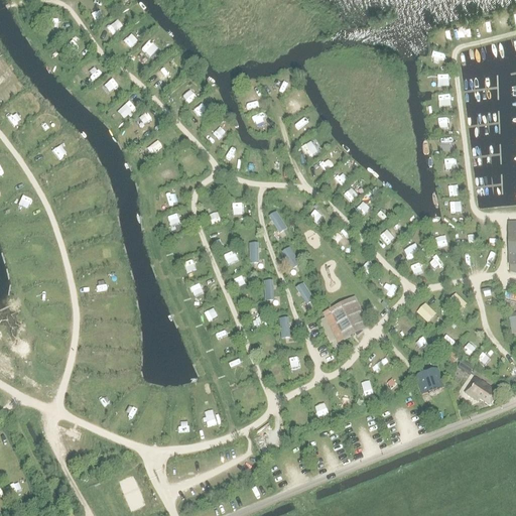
[(435,53),(435,65),(446,65),(446,53),(435,53)]
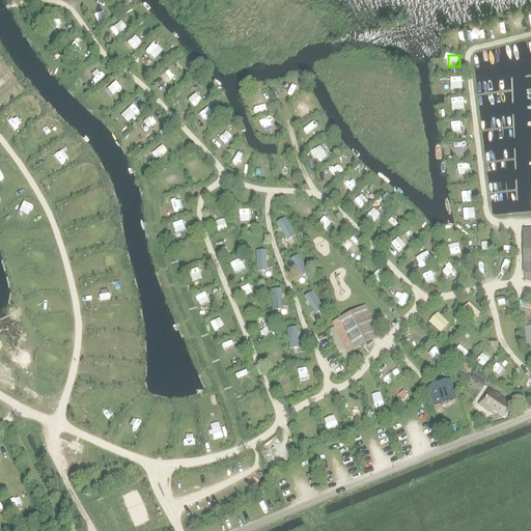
[(451,89),(464,88),(463,77),(450,77),(451,89)]
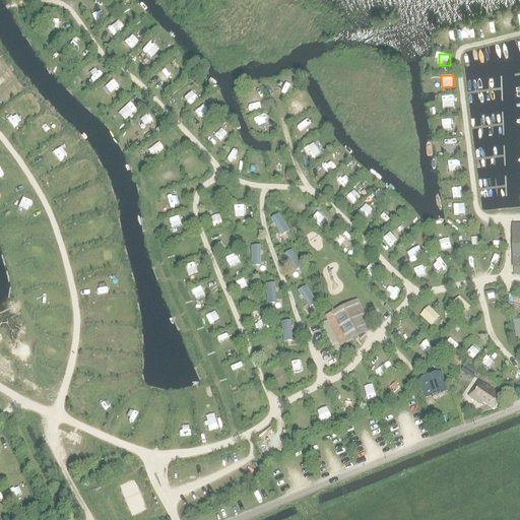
[(108,96),(116,90),(110,80),(102,86),(108,96)]
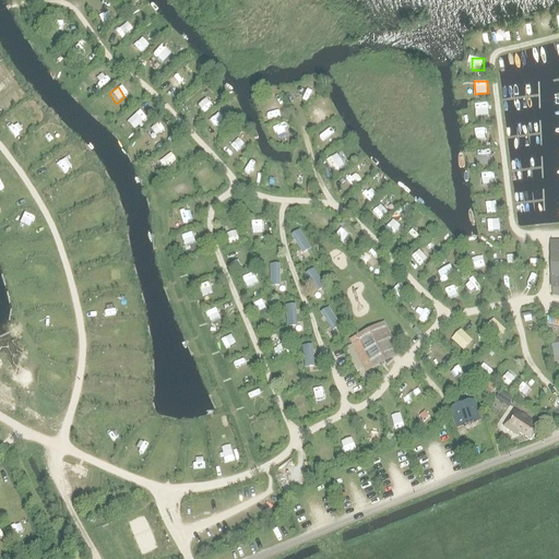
[(488,102),(478,103),(478,114),(488,113),(488,102)]
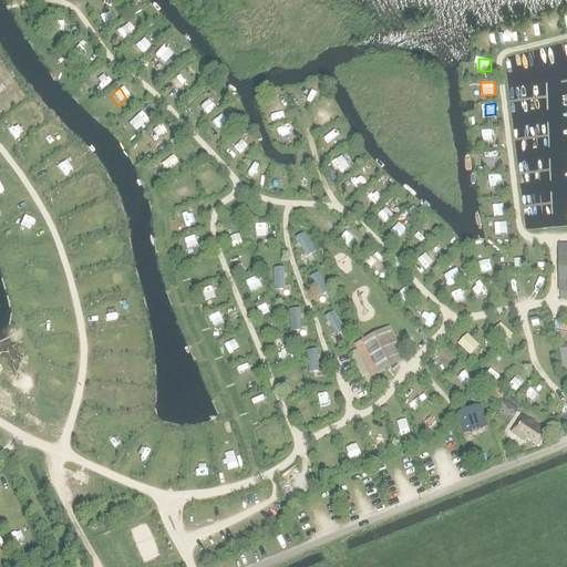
[(327,124),(338,120),(336,114),(325,119),(327,124)]
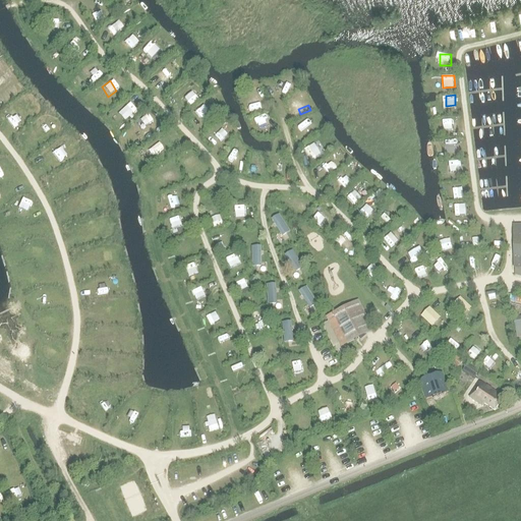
[(303,134),(307,132),(302,123),(298,125),(303,134)]
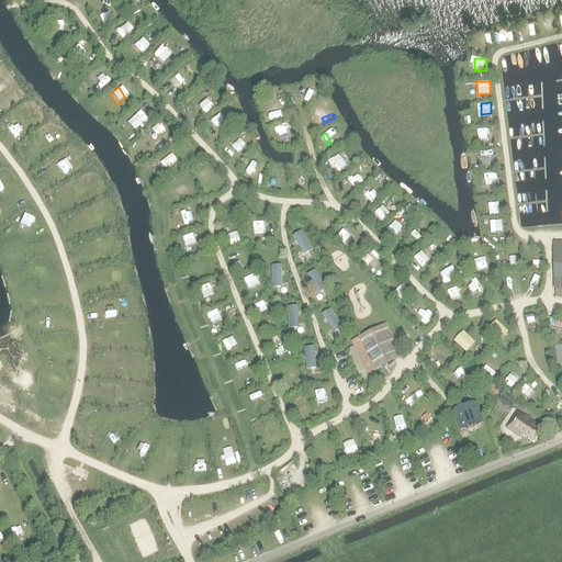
[(486,161),(497,159),(496,148),(484,150),(486,161)]
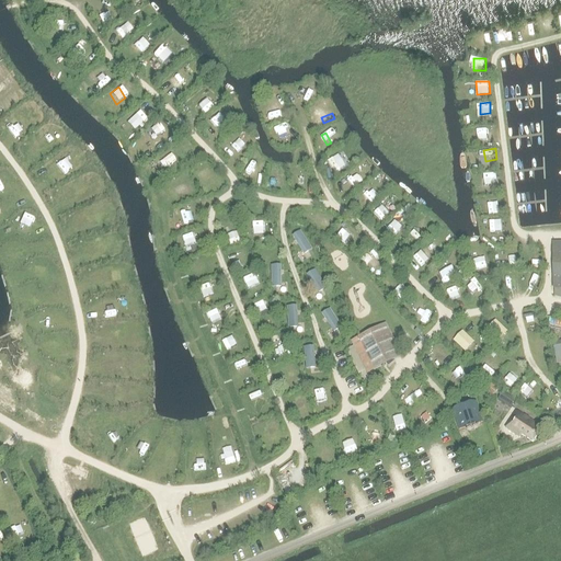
[(479,202),(481,216),(494,214),(492,199),(479,202)]
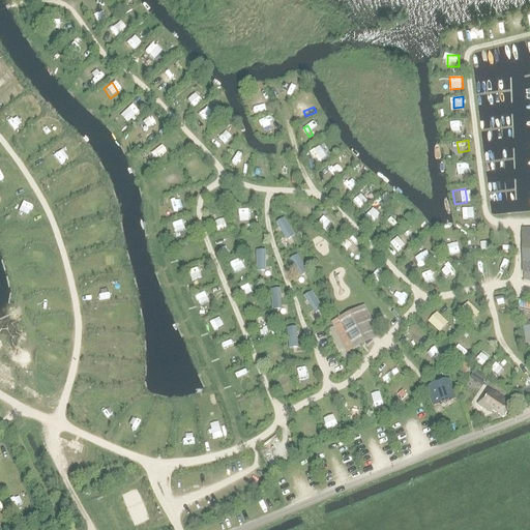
[(361,193),(354,200),(361,208),(369,202),(361,193)]
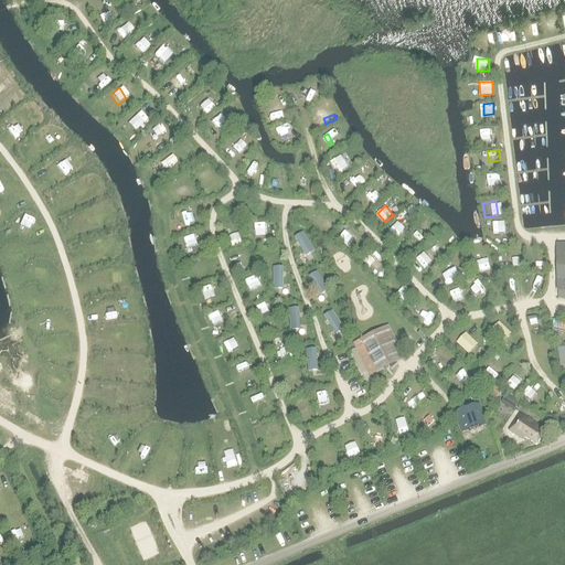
[(497,221),(498,231),(508,230),(507,220),(497,221)]
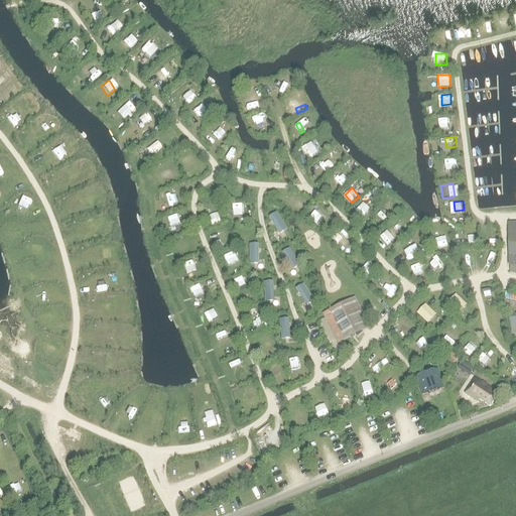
[(278,212),(269,218),(279,234),(288,229),(278,212)]
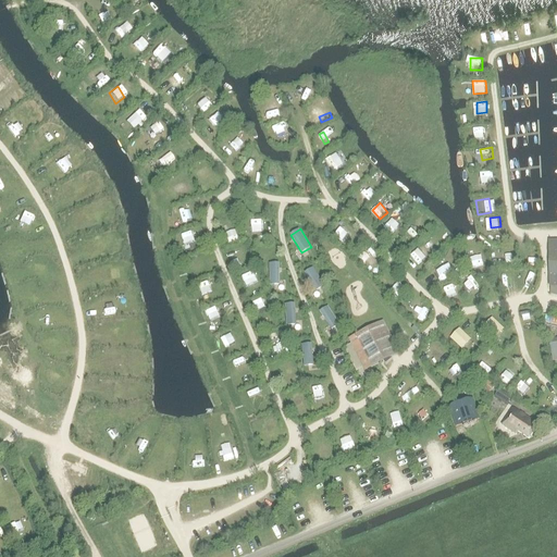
[(425,258),(434,250),(428,243),(420,250),(425,258)]
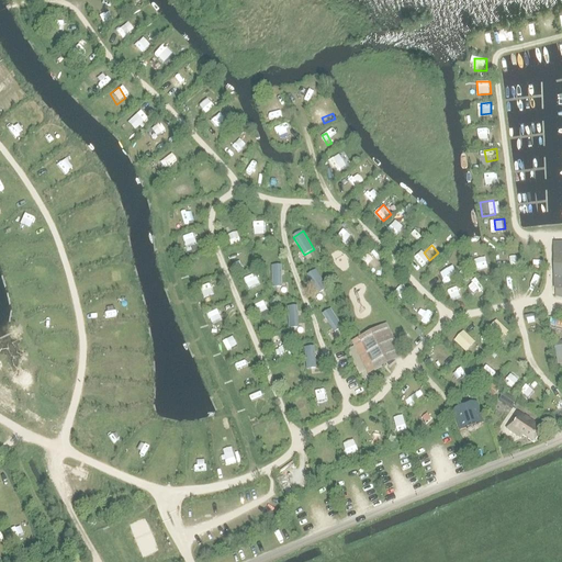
[(272,288),(281,288),(281,266),(271,266),(272,288)]
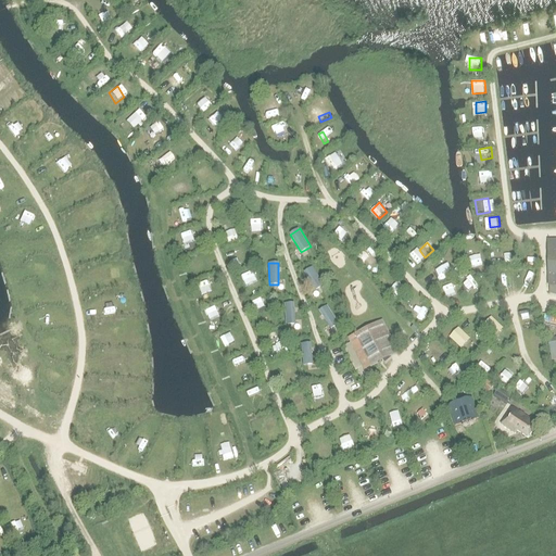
[(313,267),(303,273),(314,290),(324,285),(313,267)]
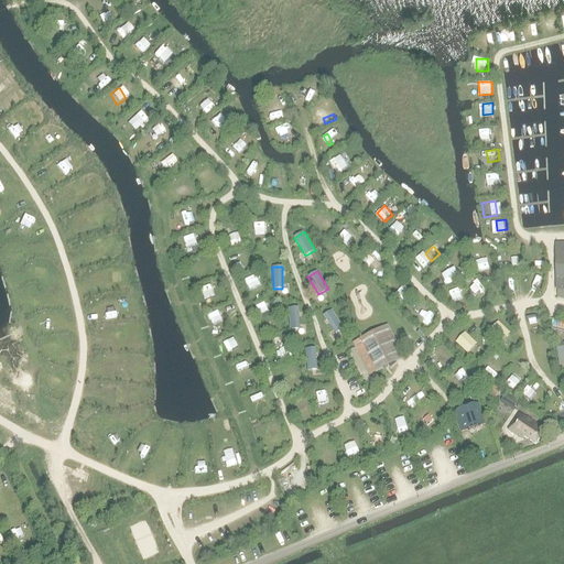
[(458,273),(445,279),(446,283),(461,279),(458,273)]
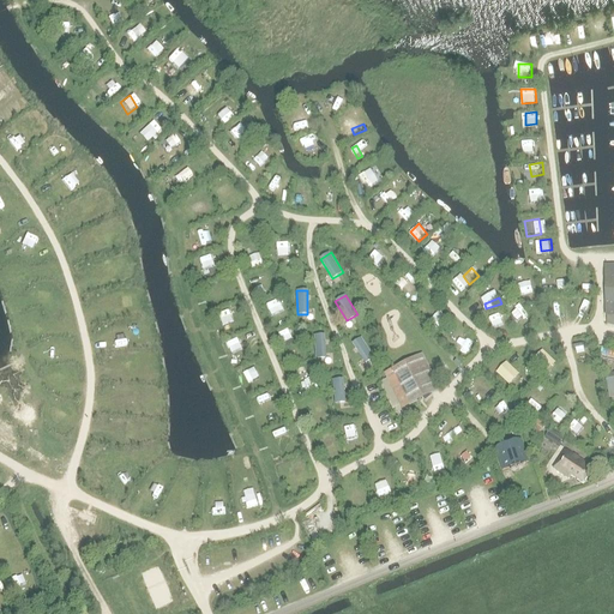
[(441,309),(432,317),(439,327),(449,320),(441,309)]
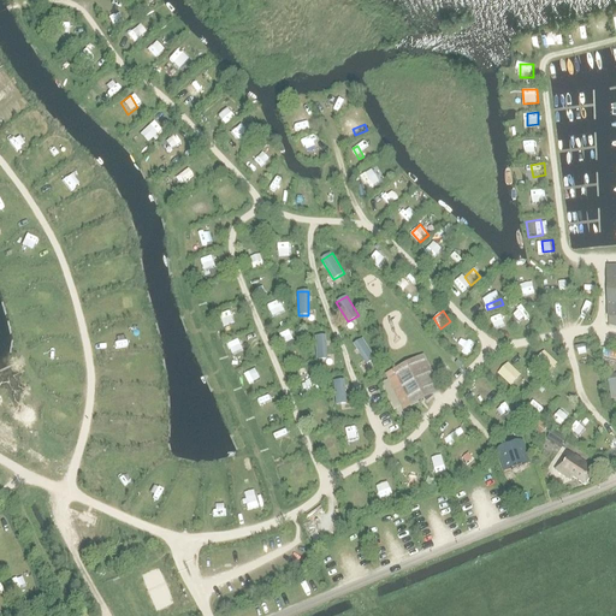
[(495,329),(505,325),(501,312),(490,315),(495,329)]
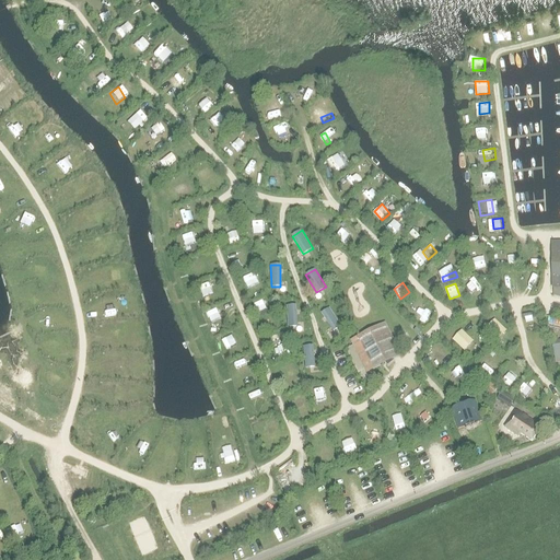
[(288,327),(296,327),(295,305),(287,305),(288,327)]
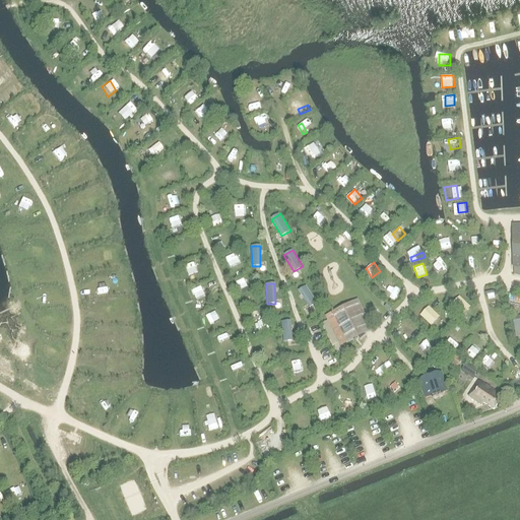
[(307,285),(298,290),(308,308),(317,302),(307,285)]
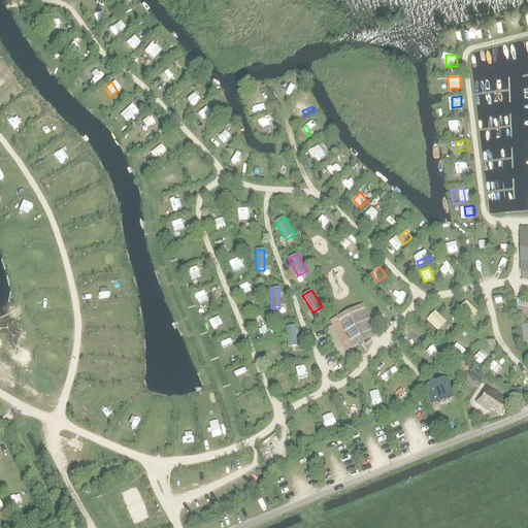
[(469,320),(479,310),(467,299),(458,308),(469,320)]
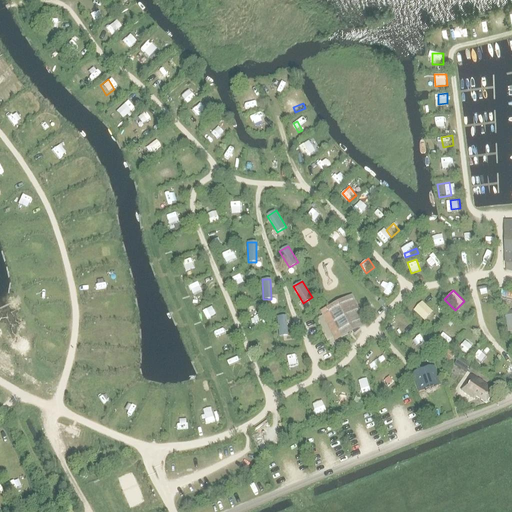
[(336,340),(352,332),(354,335),(360,330),(359,328),(366,324),(351,296),(321,311),(336,340)]
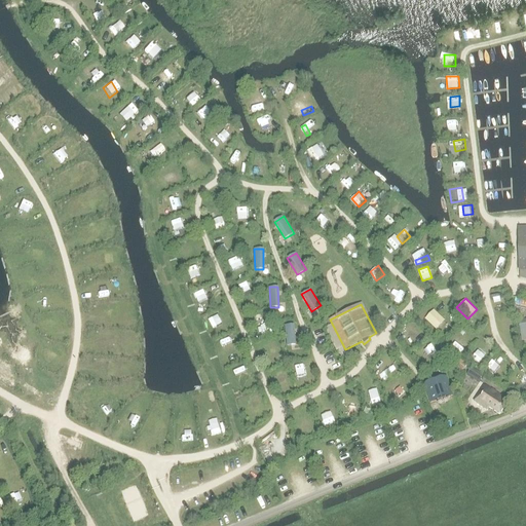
[(425,317),(437,330),(446,321),(435,308),(425,317)]
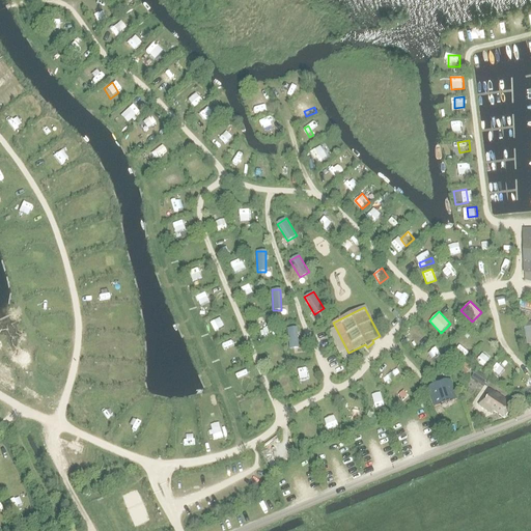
[(260,329),(271,327),(269,315),(258,317),(260,329)]
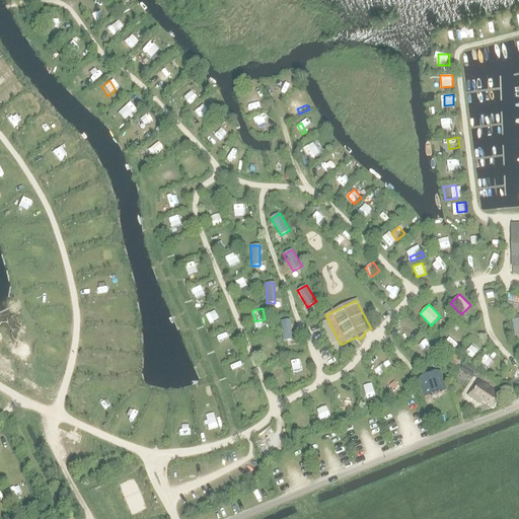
[(282,340),(291,340),(290,319),(282,319),(282,340)]
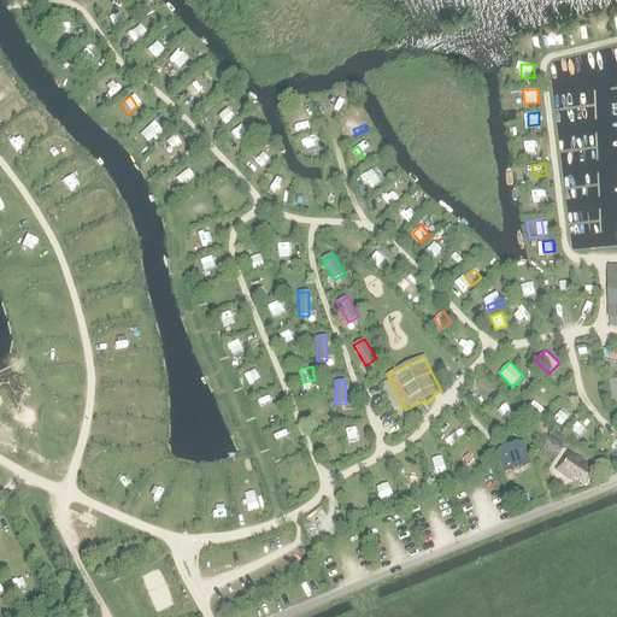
[(539,422),(534,430),(542,436),(547,428),(539,422)]
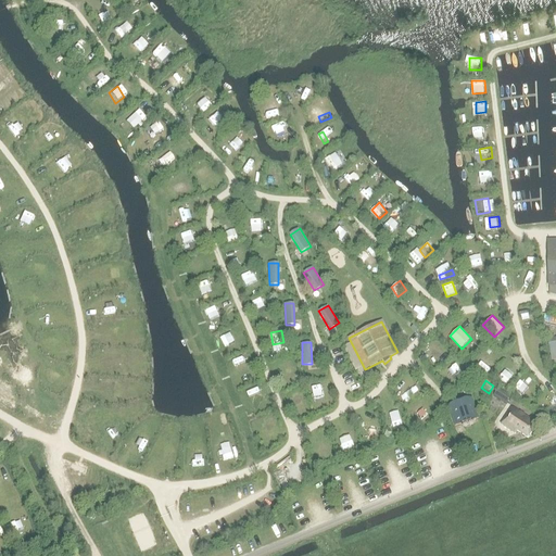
[(512,396),(498,388),(494,395),(506,404),(512,396)]
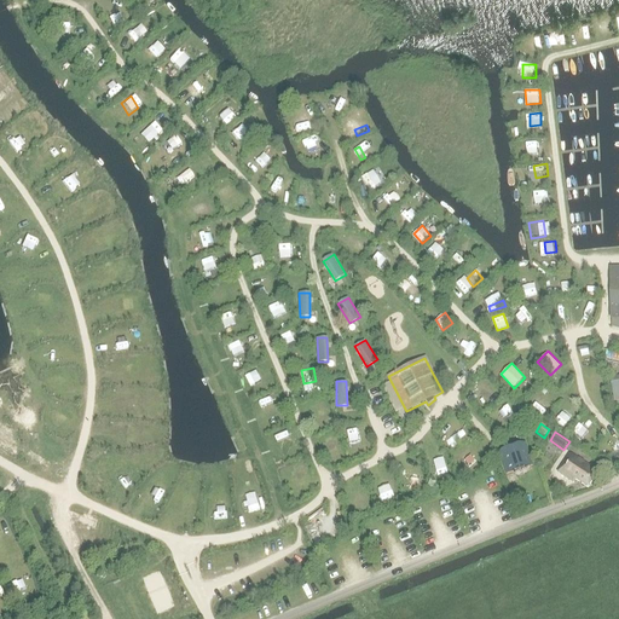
[(507,474),(532,466),(525,441),(498,450),(507,474)]
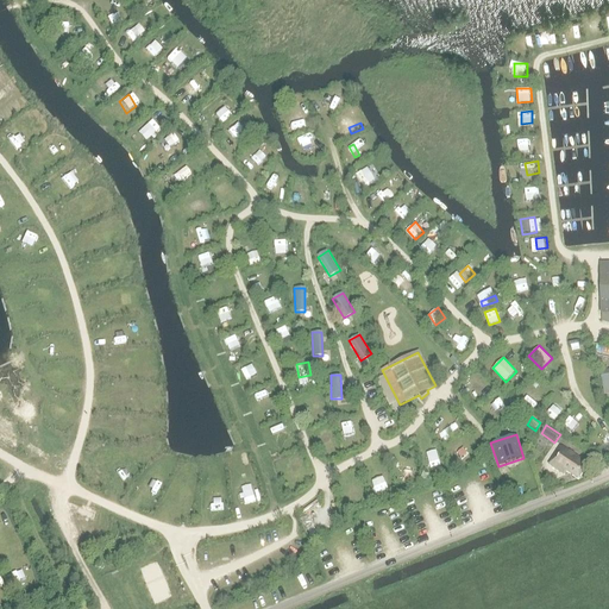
[(578,481),(589,464),(562,446),(548,465),(564,475),(565,472),(578,481)]
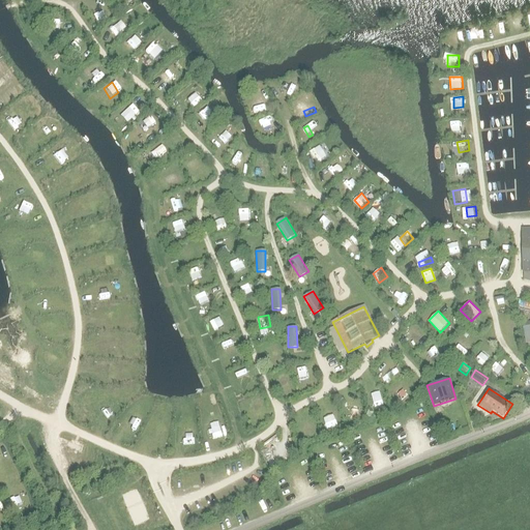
[(345,410),(354,408),(352,398),(343,400),(345,410)]
